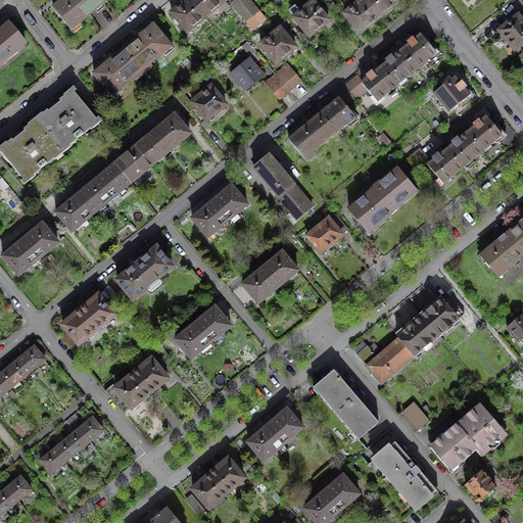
[(62,0),(53,8),(70,30),(102,3),(99,0),(62,0)]
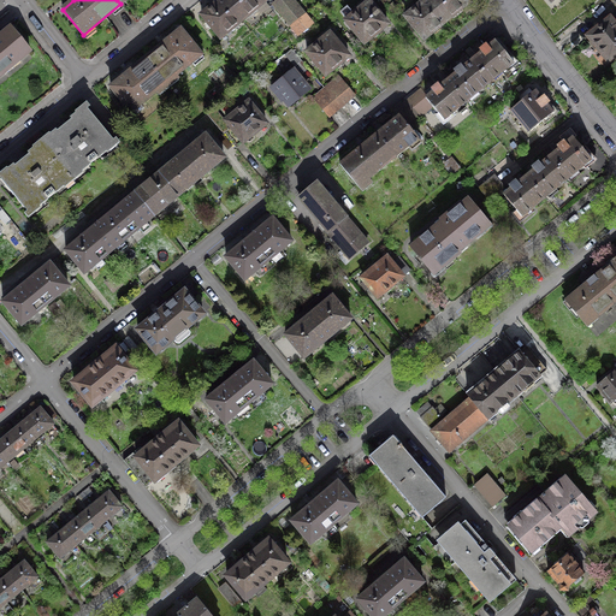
[(211,7),(202,15),(220,37),(242,19),(226,0),(219,0),(217,3),(215,0),(208,6),(211,7)]
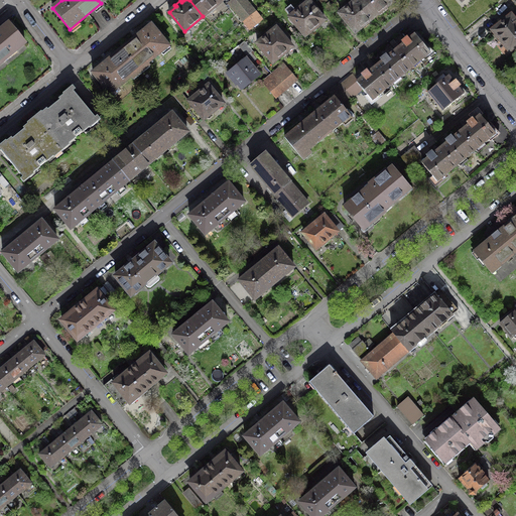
[(189,0),(203,16),(222,1),(221,0),(189,0)]
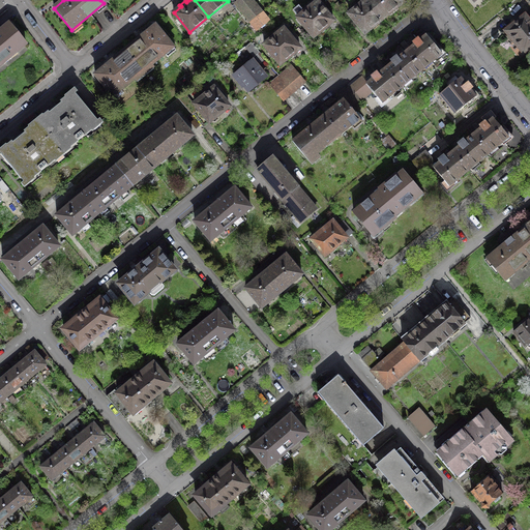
[(252,0),(239,0),(235,3),(249,22),(262,12),(252,0)]
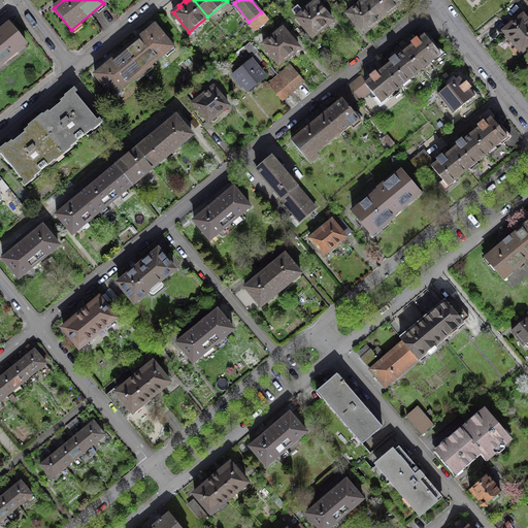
[(355,8),(348,13),(363,33),(383,18),(367,0),(364,0),(361,3),(360,2),(354,6),(355,8)]
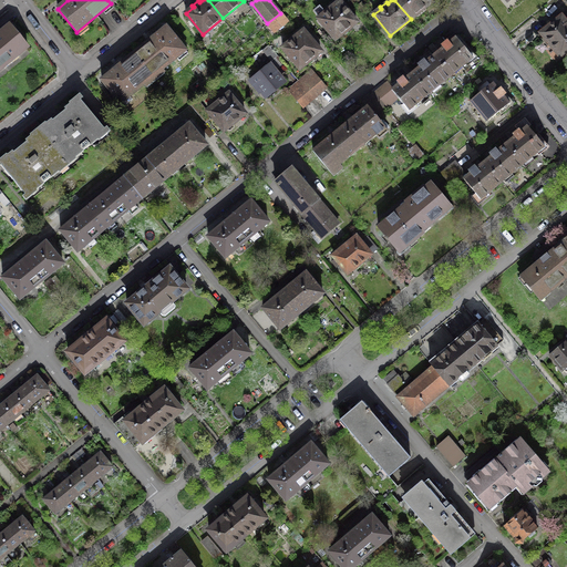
[(394,0),(411,19),(431,2),(430,0),(394,0)]
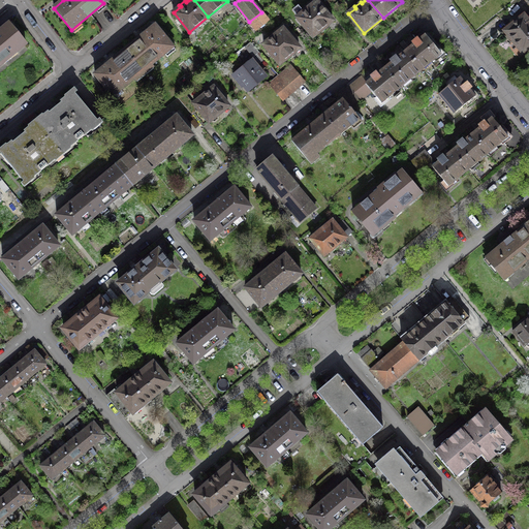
[(304,11),(297,18),(313,37),(333,21),(316,2),(310,6),(309,5),(303,10),(304,11)]
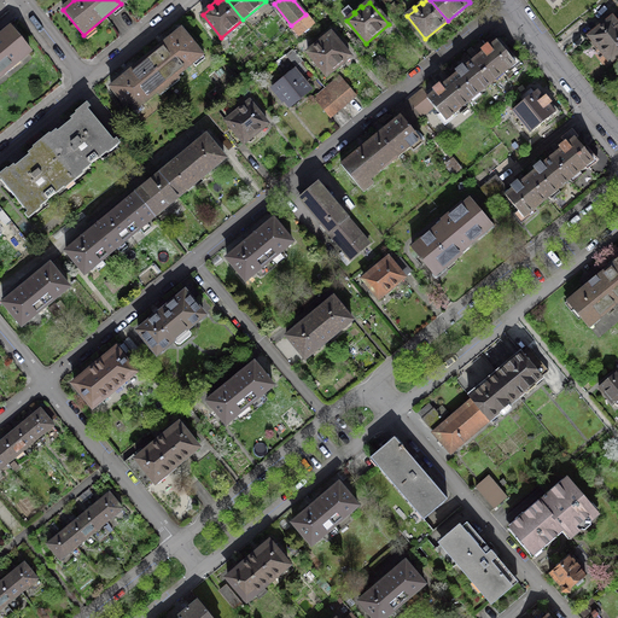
[(305,15),(291,25),(299,35),(313,23),(305,15)]
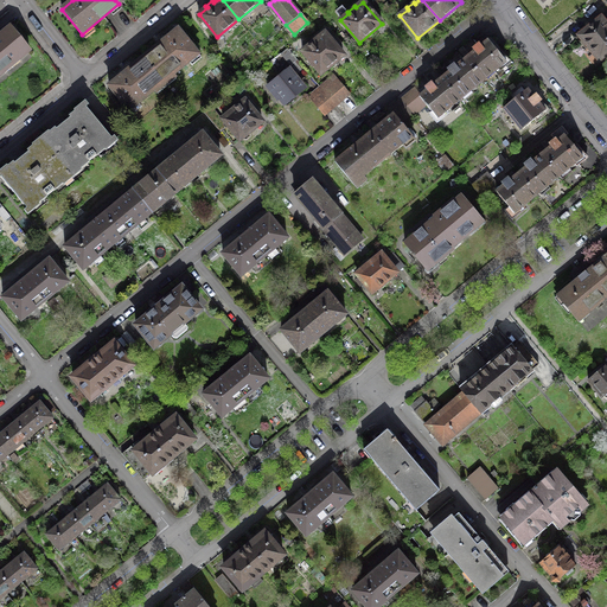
[(606,26),(601,19),(580,36),(582,38),(579,40),(586,50),(589,46),(599,58),(606,52),(606,26)]
